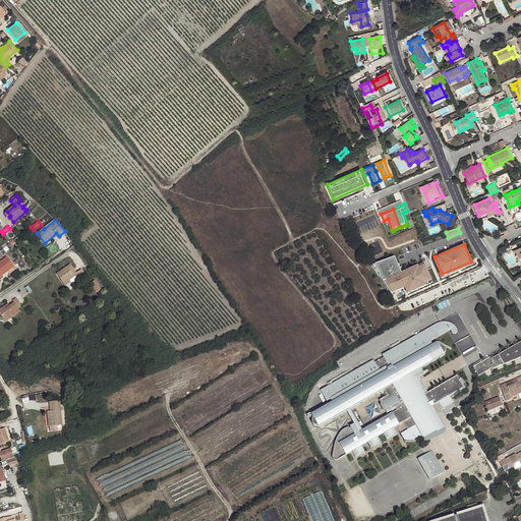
[(399,255),(382,263),(395,295),(433,279),(426,261),(405,270),(399,255)]
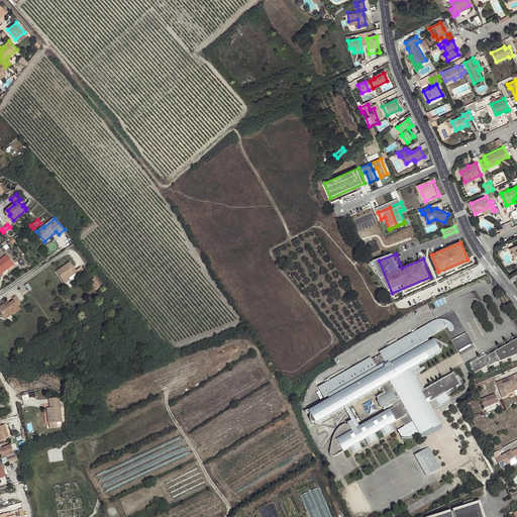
[(0,279),(0,280),(0,279),(0,277),(1,277),(0,274),(0,273),(13,264),(7,255),(0,260),(0,279)]
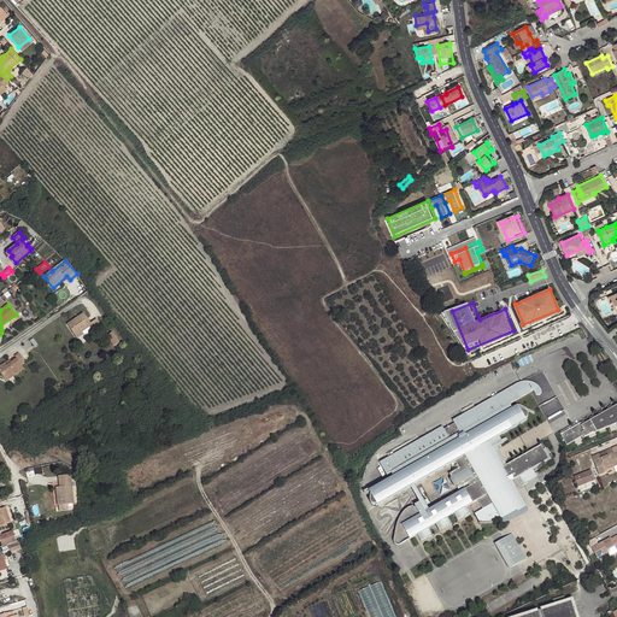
[(84,321),(87,318),(83,313),(66,324),(77,339),(83,334),(84,335),(90,330),(90,329),(99,323),(97,319),(90,323),(88,325),(84,321)]
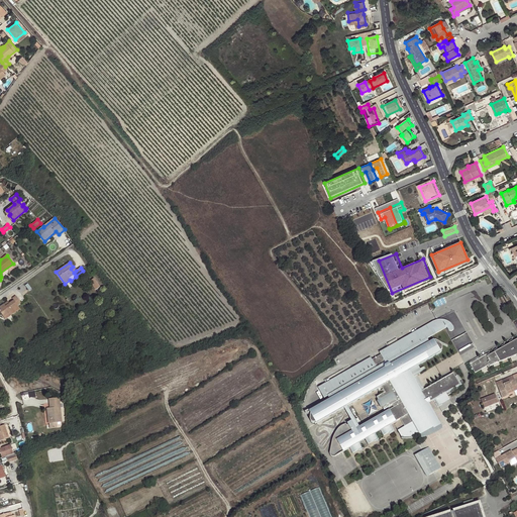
[(100,287),(94,279),(90,282),(95,290),(100,287)]
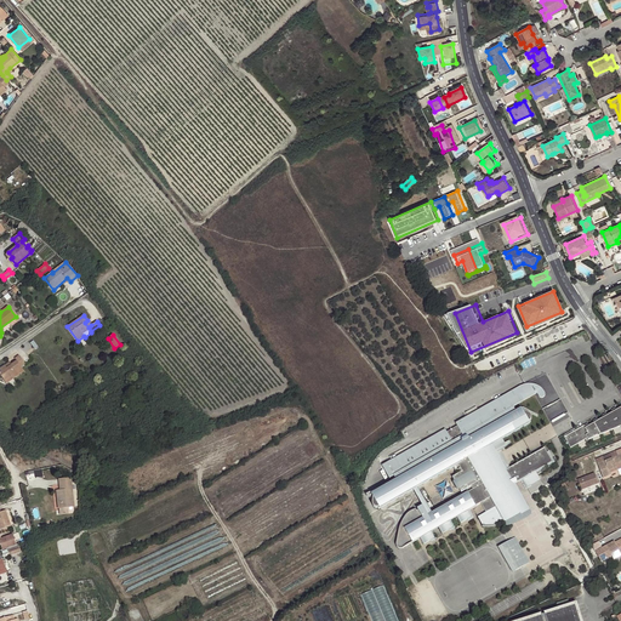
[(17,362),(11,365),(6,368),(5,365),(0,369),(0,375),(6,383),(24,371),(21,366),(26,364),(20,355),(15,359),(17,362)]
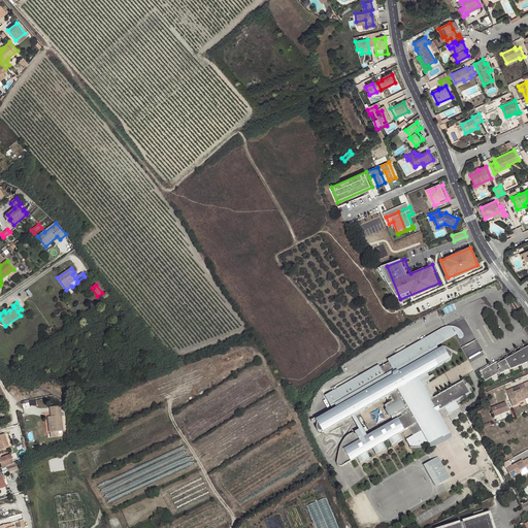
[(431,340),(429,336),(401,353),(402,355),(399,357),(397,354),(388,360),(389,362),(391,366),(389,367),(387,363),(381,367),(378,365),(354,380),(355,382),(351,385),(350,382),(340,387),(342,390),(338,392),(336,389),(325,396),(331,406),(334,404),(336,408),(317,421),(318,423),(317,425),(317,427),(317,429),(318,431),(320,431),(321,432),(323,431),(323,432),(351,417),(359,430),(355,433),(356,434),(355,434),(354,433),(350,435),(347,436),(343,440),(341,446),(339,451),(338,455),(337,463),(337,464),(339,466),(340,466),(342,466),(357,458),(360,463),(369,457),(366,452),(373,449),(375,454),(385,449),(382,443),(389,439),(392,444),(401,439),(398,434),(408,428),(414,436),(406,439),(410,448),(414,448),(417,448),(420,447),(425,446),(429,444),(426,439),(430,437),(432,441),(437,437),(426,418),(438,411),(443,408),(448,414),(459,407),(456,402),(472,393),(467,385),(465,385),(463,382),(434,398),(431,399),(423,385),(426,383),(434,376),(434,375),(433,374),(432,374),(429,376),(427,372),(451,359),(450,359),(452,357),(452,355),(451,353),(450,352),(444,350),(443,347),(438,349),(436,345),(457,334),(458,337),(460,338),(461,338),(463,337),(464,335),(463,334),(461,331),(458,328),(454,326),(452,326),(448,326),(443,327),(439,330),(442,334),(431,340)]
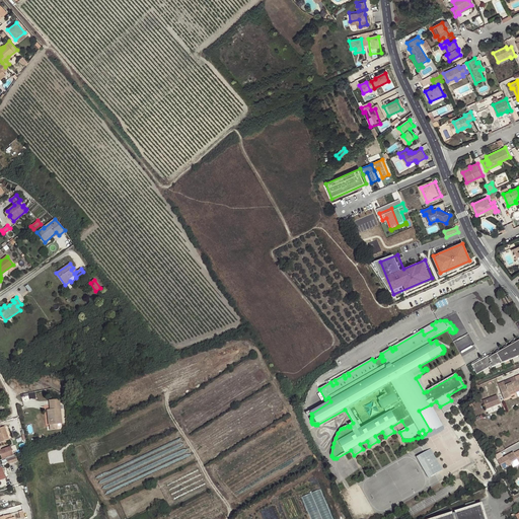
[(432,324),(422,330),(424,335),(435,328),(432,324)]
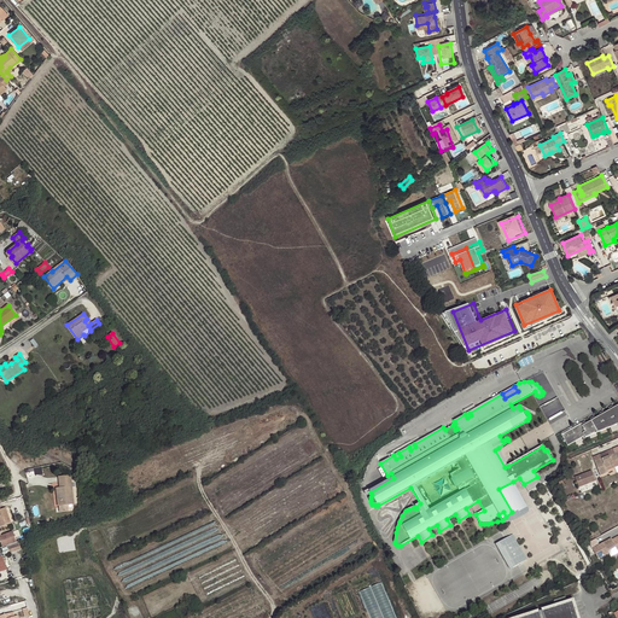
[(617,424),(617,404),(614,408),(613,406),(608,408),(610,410),(605,413),(604,412),(599,414),(600,415),(596,418),(595,417),(590,419),(592,420),(587,424),(586,421),(561,436),(569,445),(584,436),(586,438),(617,425),(617,424)]
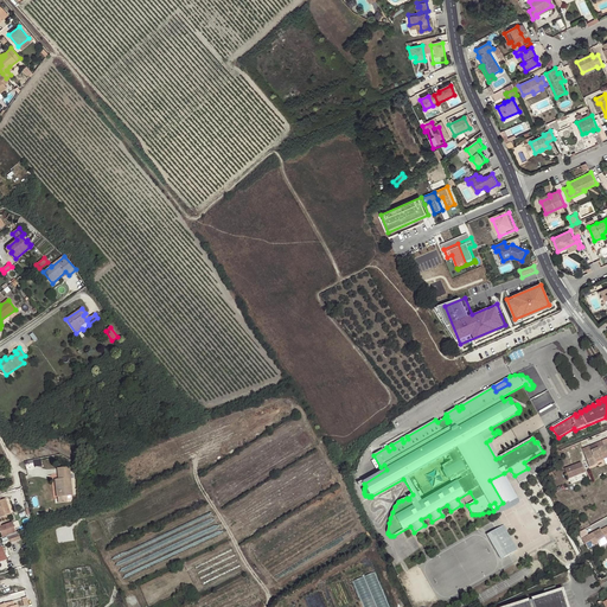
[(499,458),(490,440),(486,442),(496,459),(499,458)]
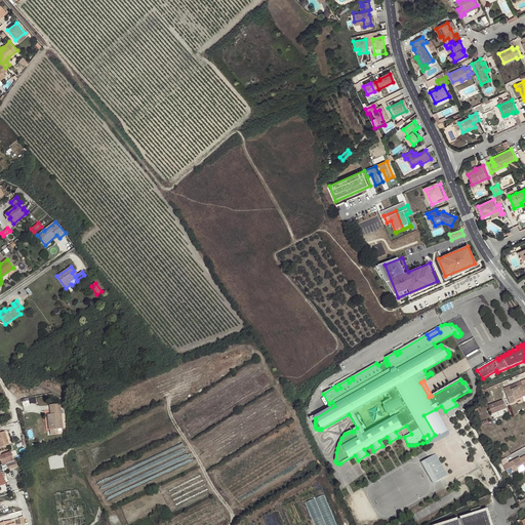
[(518,387),(506,392),(510,404),(516,402),(516,400),(515,398),(521,396),(520,393),(524,391),(524,384),(522,385),(523,387),(519,389),(518,387)]
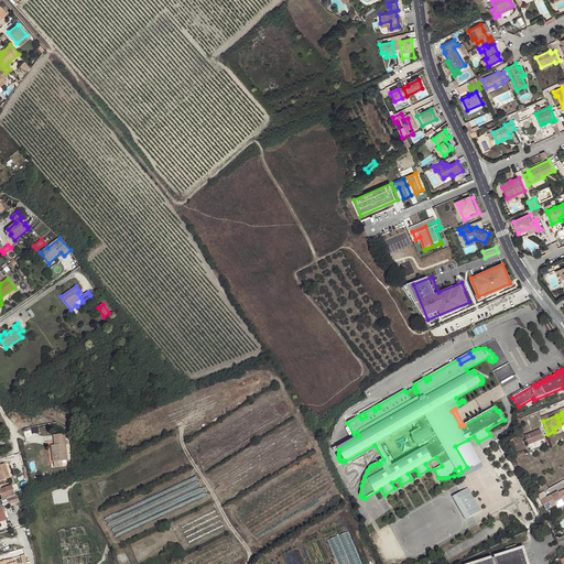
[(553,427),(554,430),(563,424),(563,420),(559,422),(560,425),(553,427)]
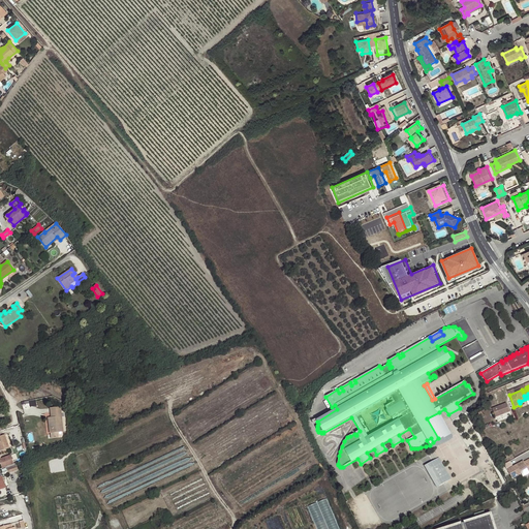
[(510,411),(507,403),(492,409),(496,417),(510,411)]
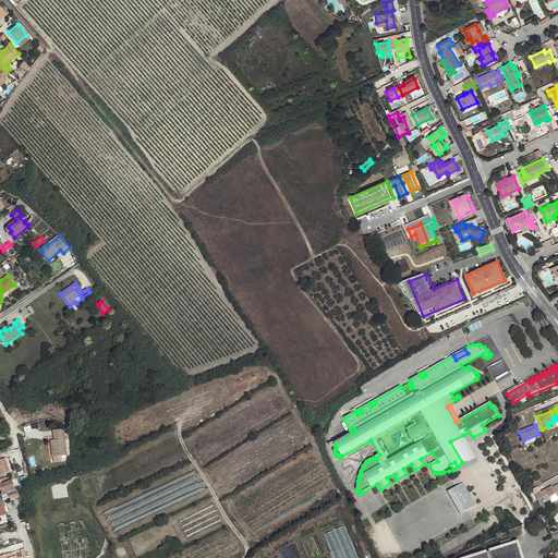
[(67,456),(63,429),(52,431),(53,440),(51,440),(52,457),(67,456)]
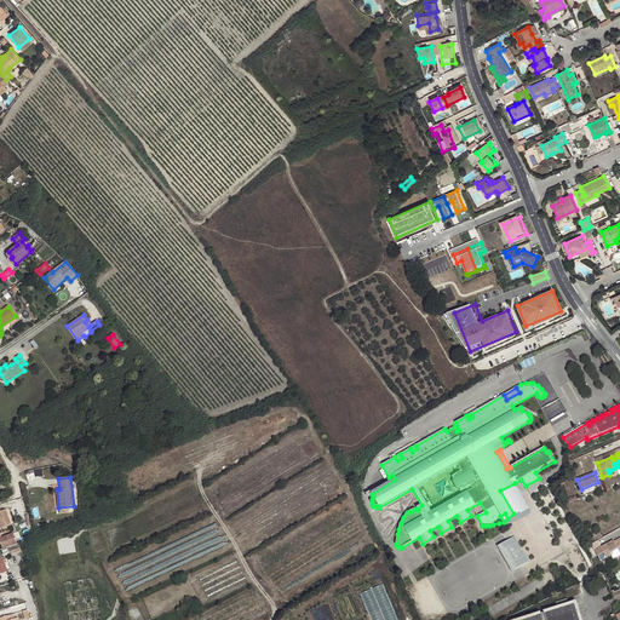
[(500,516),(504,522),(505,526),(510,524),(514,523),(517,522),(527,517),(529,516),(530,514),(530,511),(529,509),(515,483),(500,491),(514,514),(507,518),(505,514),(500,516)]
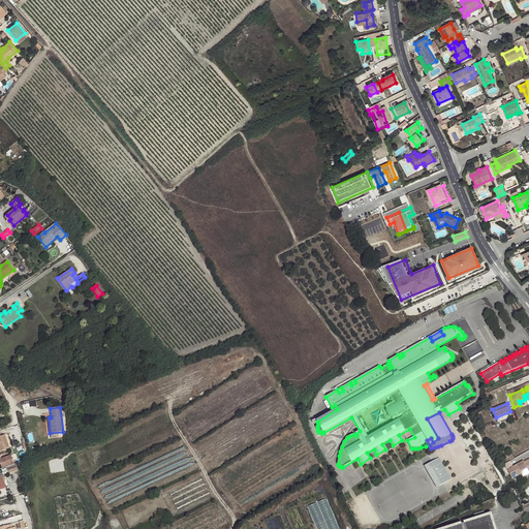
[(0,450),(2,450),(5,449),(8,448),(4,435),(0,436),(0,435),(0,450)]
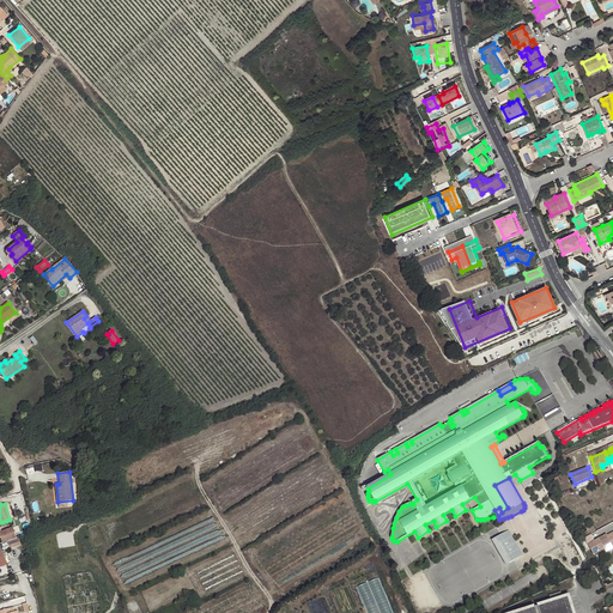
[(508,530),(495,538),(498,545),(501,544),(508,556),(505,557),(509,563),(522,556),(508,530)]
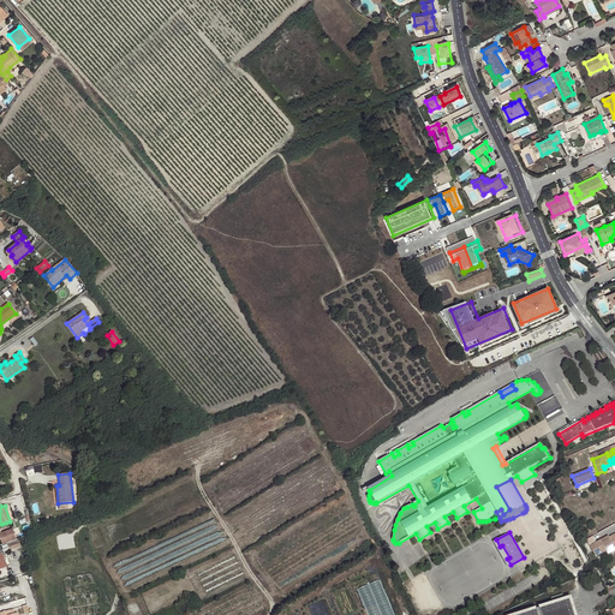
[(614,533),(610,537),(609,536),(603,538),(604,539),(603,541),(602,539),(590,545),(596,555),(605,550),(608,554),(614,549),(614,533)]
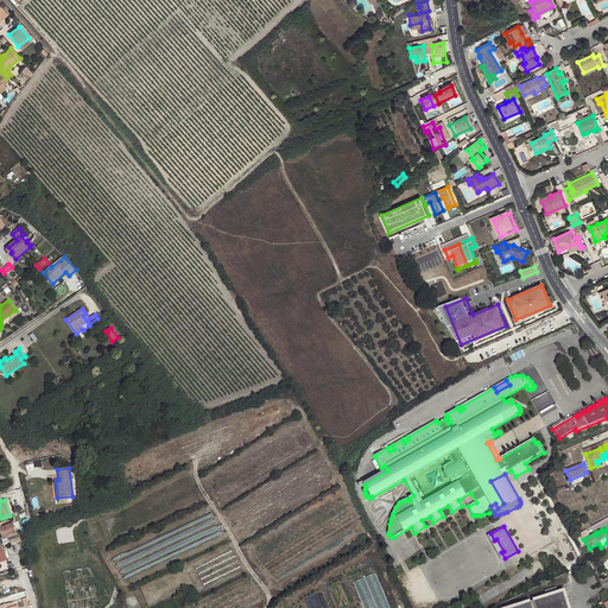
[(18,532),(6,537),(10,544),(20,540),(18,532)]
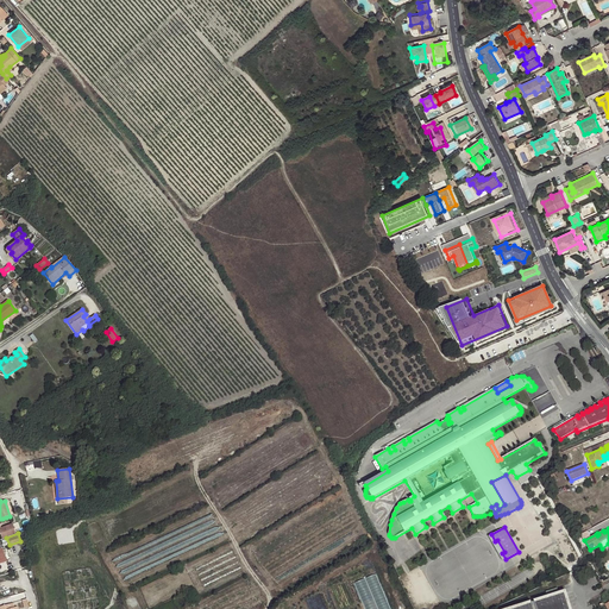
[(495,541),(491,534),(489,537),(503,562),(506,559),(502,553),(504,552),(497,540),(495,541)]
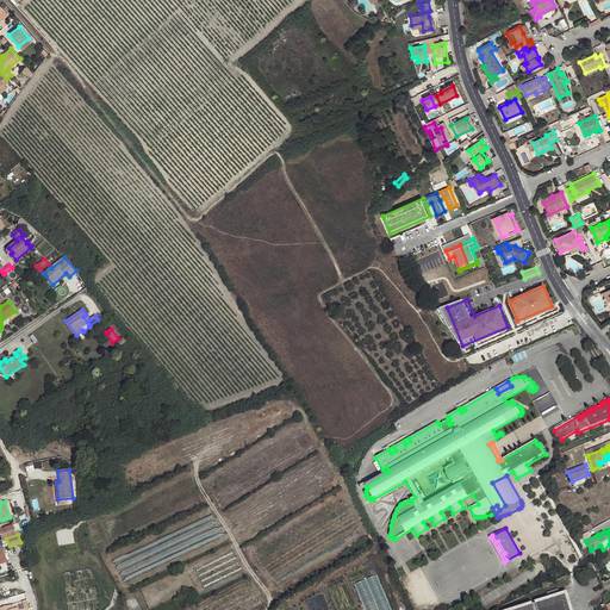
[(392,609),(377,574),(354,585),(365,609),(392,609)]
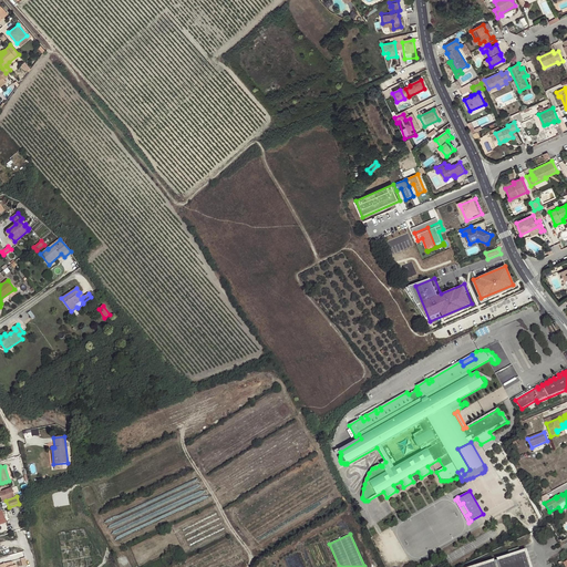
[(529,566),(526,555),(487,566),(529,566)]
